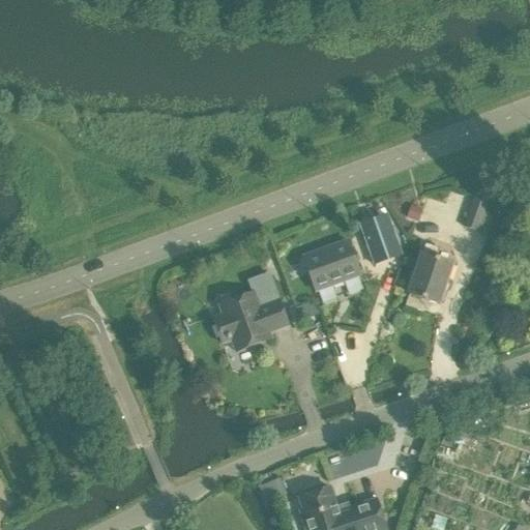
[(478,233),(488,205),(473,200),(463,228),(478,233)]
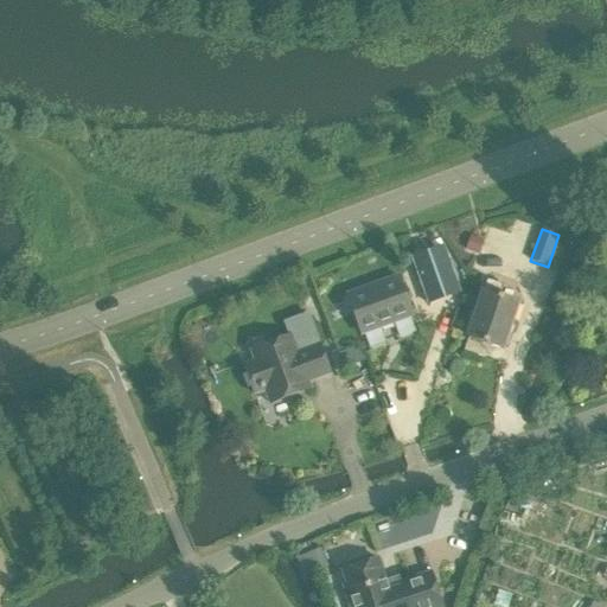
[(460,294),(443,247),(411,257),(428,305),(460,294)]
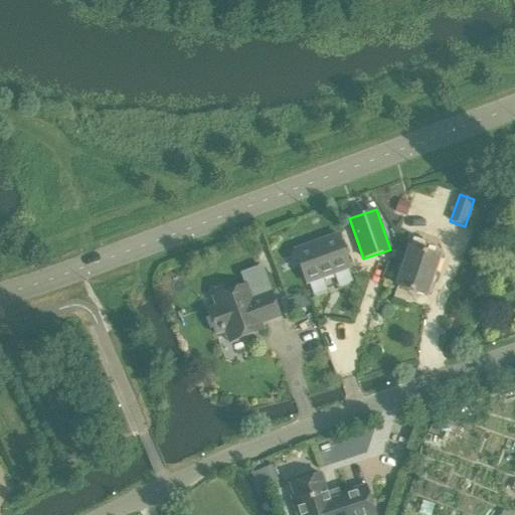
[(307,282),(348,267),(336,234),(295,249),(307,282)]
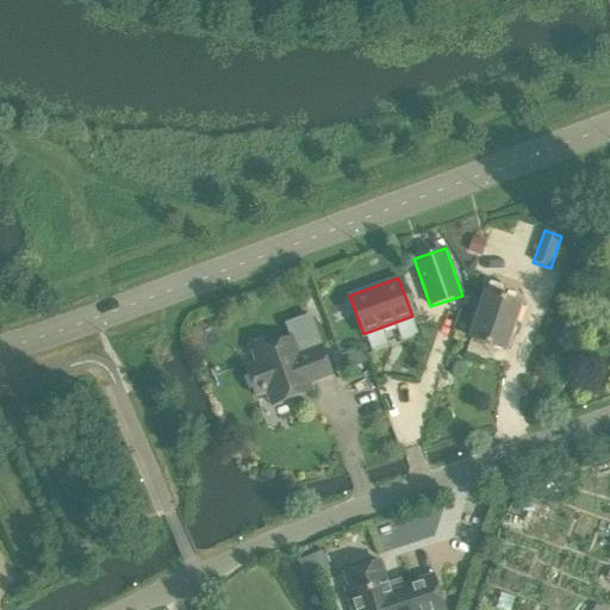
[(499,298),(503,286),(489,281),(485,293),(484,292),(470,338),(505,349),(520,304),(499,298)]
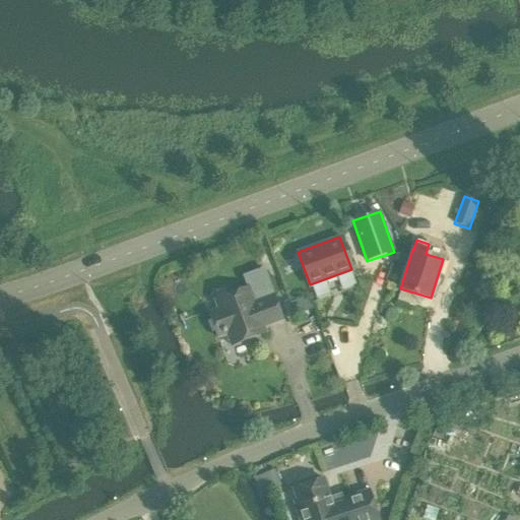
[(273,294),(254,301),(249,285),(215,298),(218,308),(209,311),(218,335),(228,332),(232,344),(266,332),(263,325),(281,319),(273,294)]
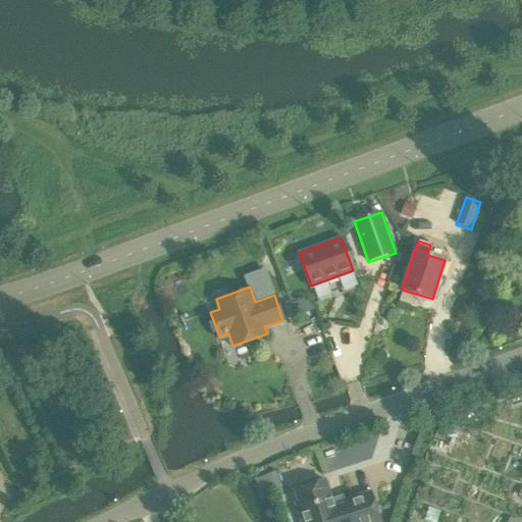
[(269,493),(281,488),(275,474),(263,479),(269,493)]
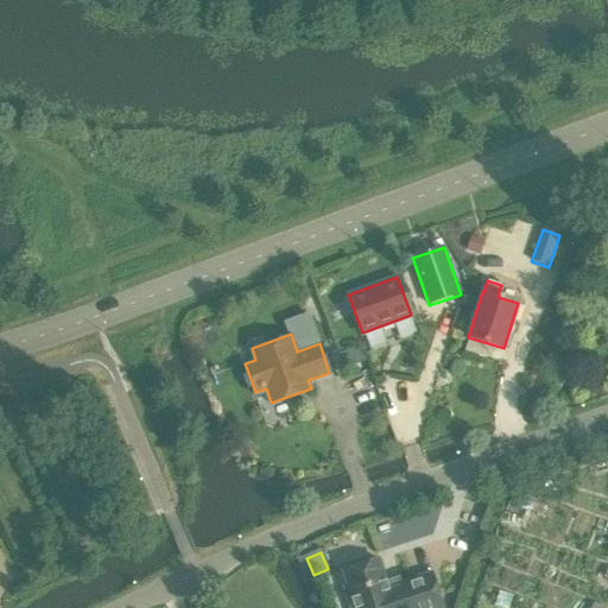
[(400,581),(386,583),(379,561),(342,572),(349,595),(346,596),(349,607),(442,607),(431,574),(400,584),(400,581)]
